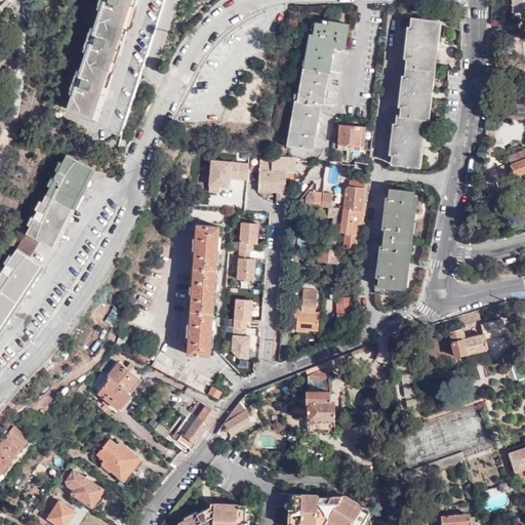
[(72,110),(97,119),(133,0),(101,0),(99,7),(103,9),(96,28),(93,27),(86,50),(89,51),(84,70),(80,69),(73,93),(76,94),(72,110)]
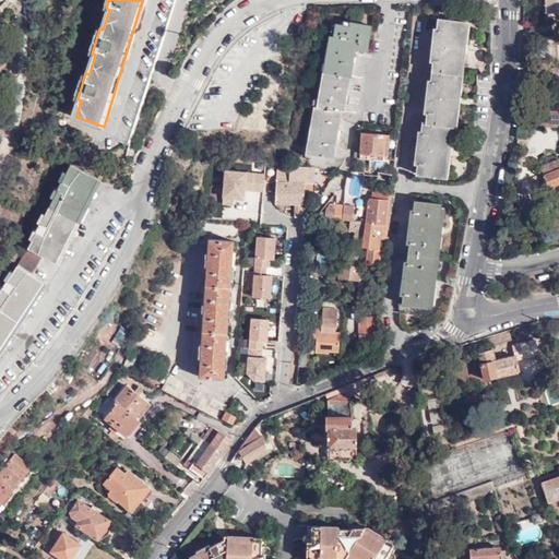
[(142,0),(104,127),(109,128),(118,98),(132,54),(147,4),(147,0),(142,0)]
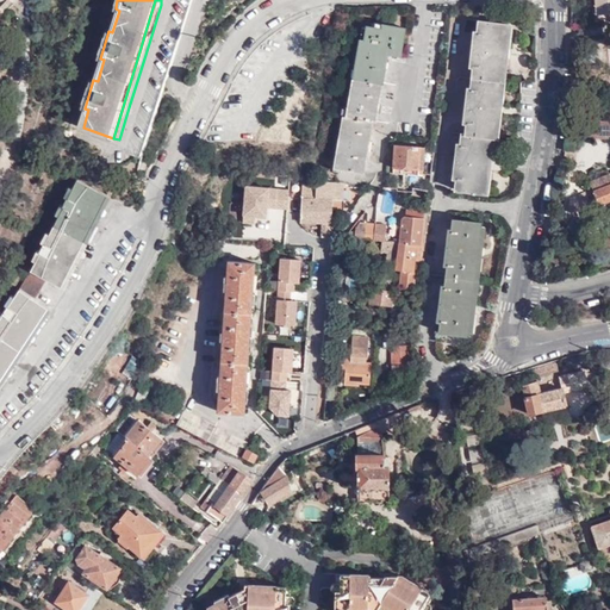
[(609,0),(571,0),(571,7),(597,2),(597,16),(609,13),(609,0)]
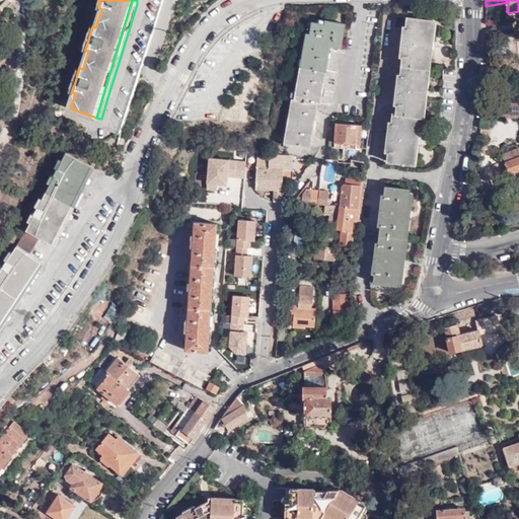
[(389,143),(387,161),(402,162),(402,164),(405,164),(405,162),(412,163),(414,140),(416,115),(420,116),(422,93),(426,47),(429,20),(403,19),(401,38),(398,38),(398,48),(401,48),(397,85),(394,86),(393,95),(397,95),(395,115),(391,115),(390,133),(387,133),(386,143),(389,143)]
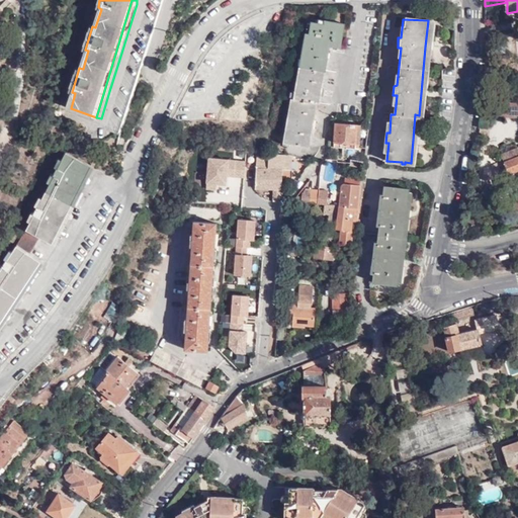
[(324,21),(324,24),(311,22),(308,34),(305,34),(291,107),(289,107),(284,134),(286,134),(285,144),(308,148),(311,128),(314,130),(314,125),(315,122),(313,121),(317,97),(322,98),(322,94),(323,90),(321,90),(327,54),(329,54),(330,51),(331,47),(339,49),(344,24),(324,21)]
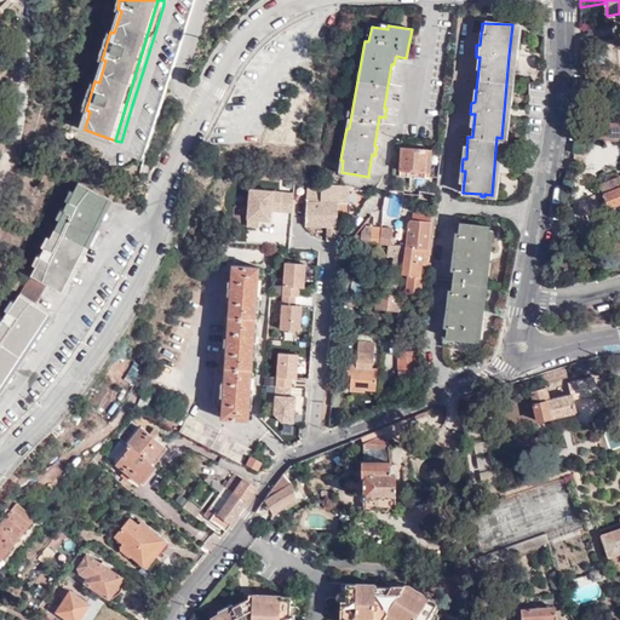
[(619,122),(596,121),(593,139),(619,141),(619,122)]
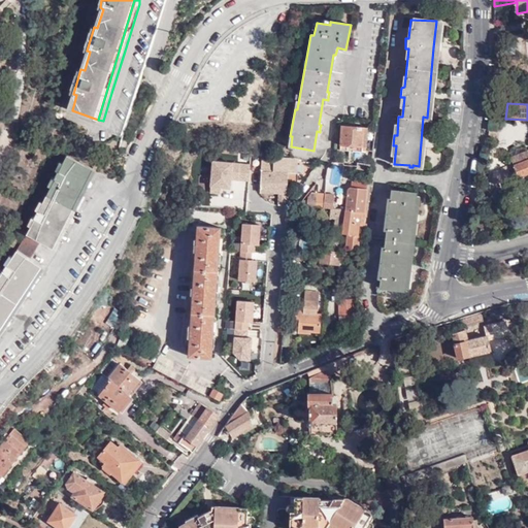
[(342,124),(340,143),(348,144),(347,151),(365,153),(367,127),(342,124)]
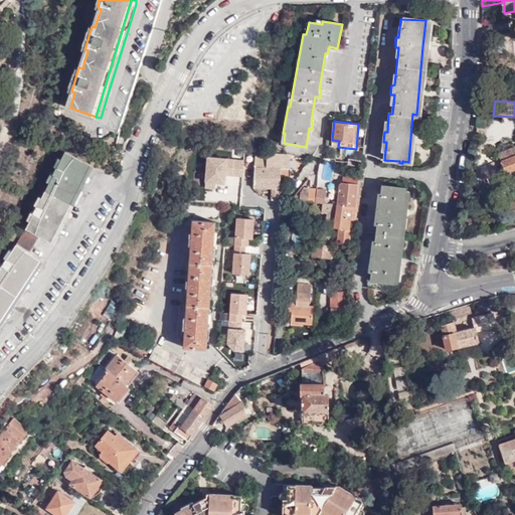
[(506,173),(514,169),(514,148),(498,155),(502,164),(496,166),(499,173),(494,174),(498,185),(509,180),(506,173)]
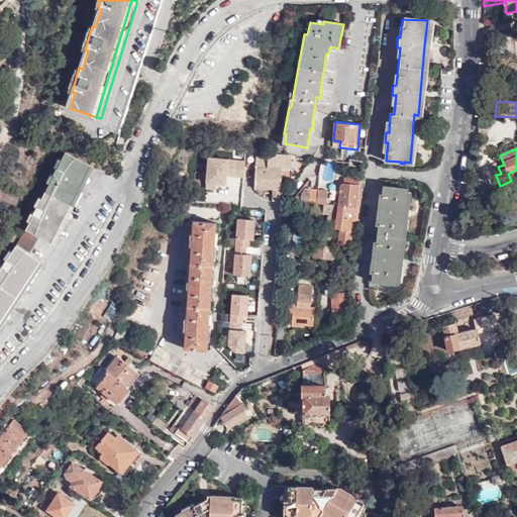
[(291,154),(268,153),(268,157),(267,168),(281,169),(282,164),(282,159),(291,159),(291,154)]
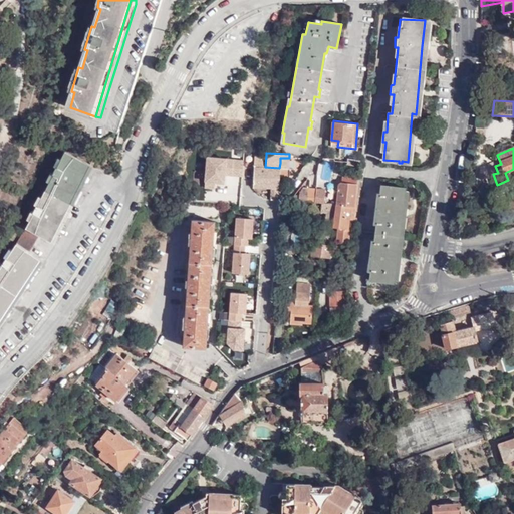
[(59,245),(96,167),(70,154),(32,232),(22,249),(0,280),(0,330),(47,263),(36,256),(46,239),(59,245)]
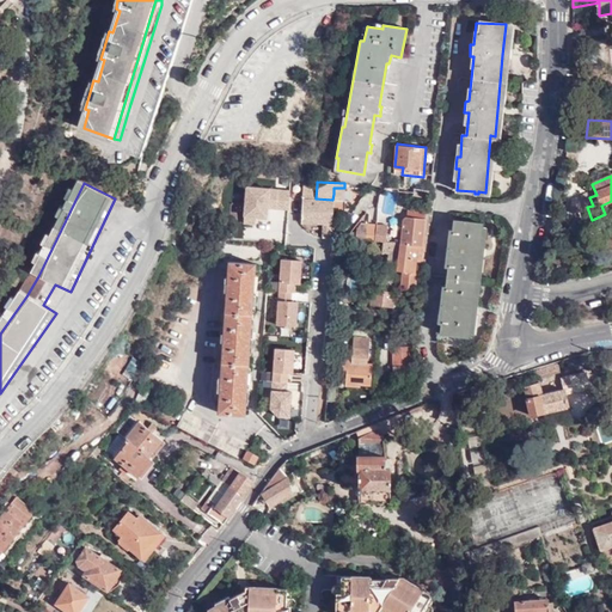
[(301,224),(314,224),(316,209),(316,199),(317,185),(303,184),(301,224)]
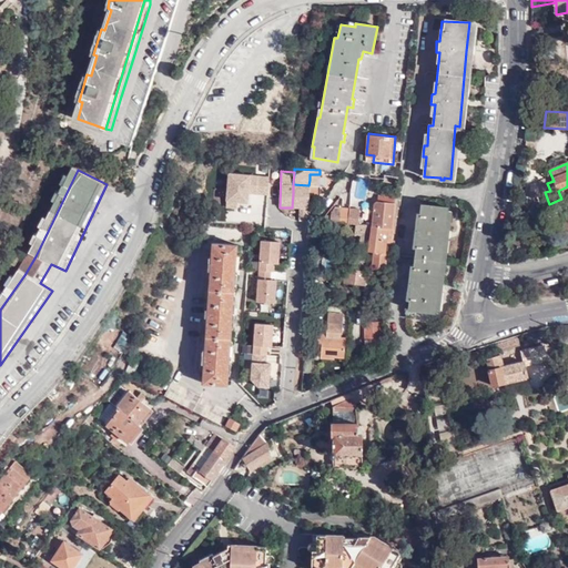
[(266,214),(266,175),(227,175),(227,214),(266,214)]
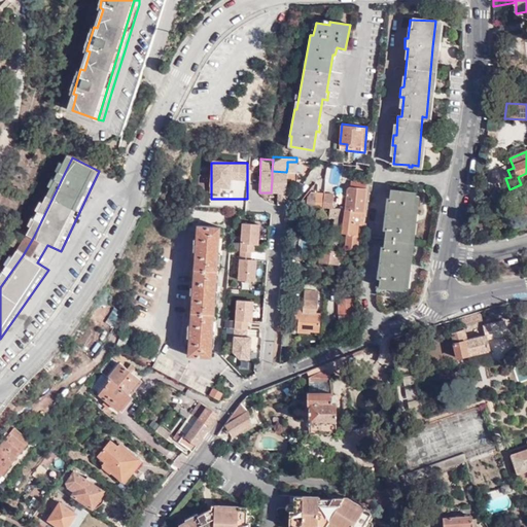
[(272,180),(286,181),(294,181),(294,174),(287,173),(286,172),(272,171),(272,180)]
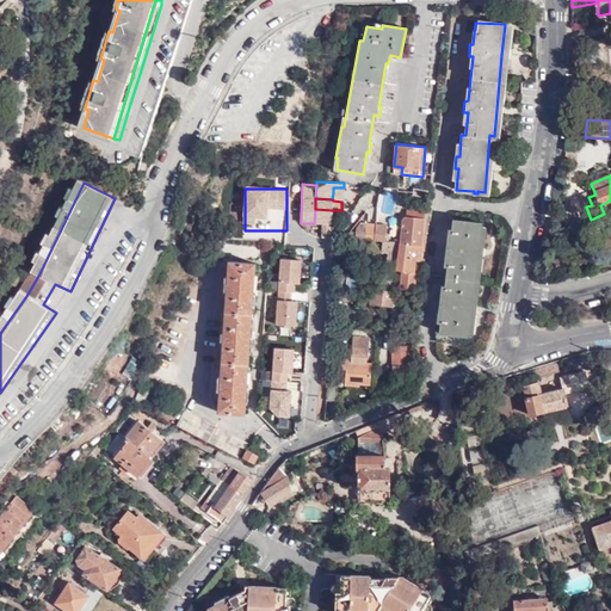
[(584,208),(581,202),(557,211),(560,217),(584,208)]
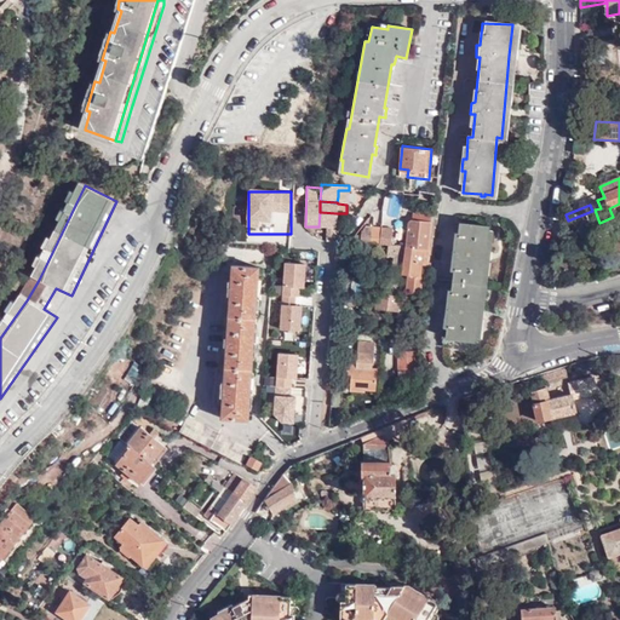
[(327,241),(336,242),(336,237),(338,237),(338,228),(336,227),(337,213),(320,212),(319,227),(327,227),(327,241)]
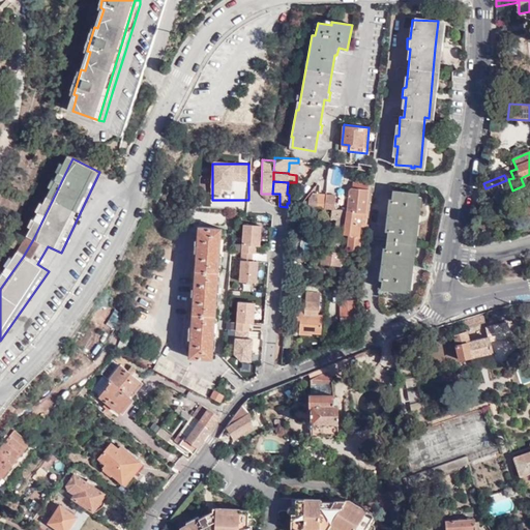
[(349,203),(347,212),(365,215),(369,182),(354,181),(353,188),(349,188),(349,196),(349,203)]
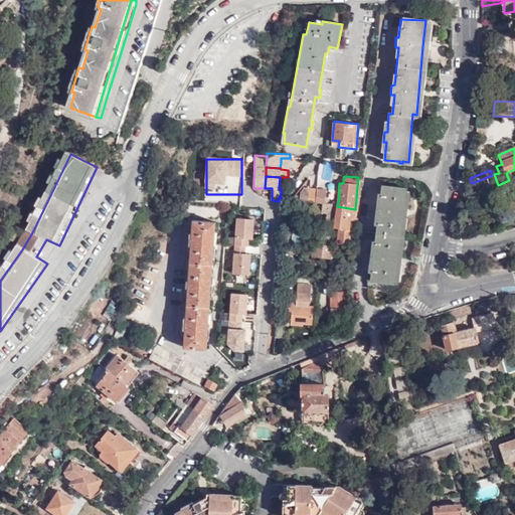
[(374,261),(372,281),(395,284),(398,260),(404,212),(406,188),(383,185),(380,206),(377,205),(377,213),(380,213),(375,253),(372,253),(371,261),(374,261)]
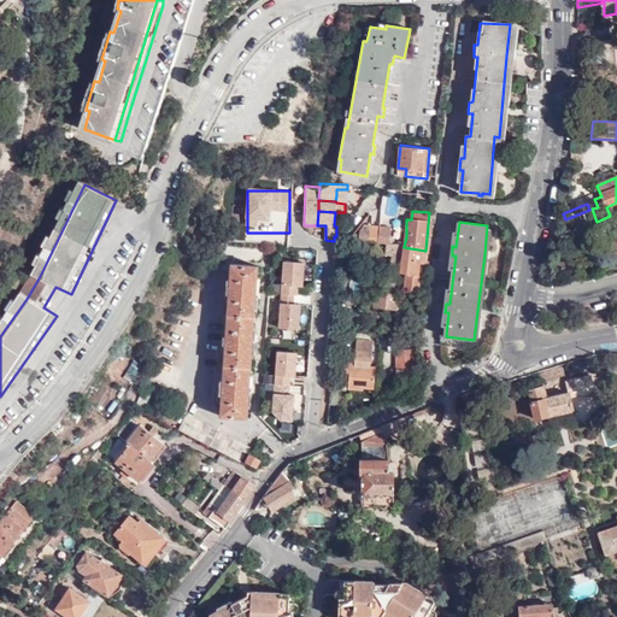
[(353,239),(366,241),(376,242),(378,225),(369,223),(366,230),(358,229),(357,233),(354,231),(353,239)]
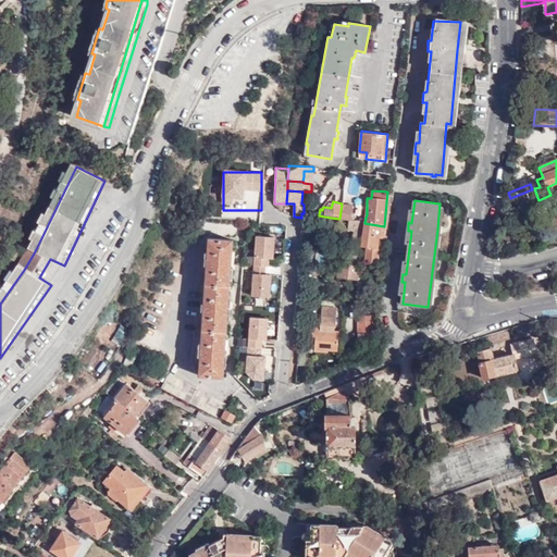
[(342,203),(339,219),(350,221),(354,206),(342,203)]
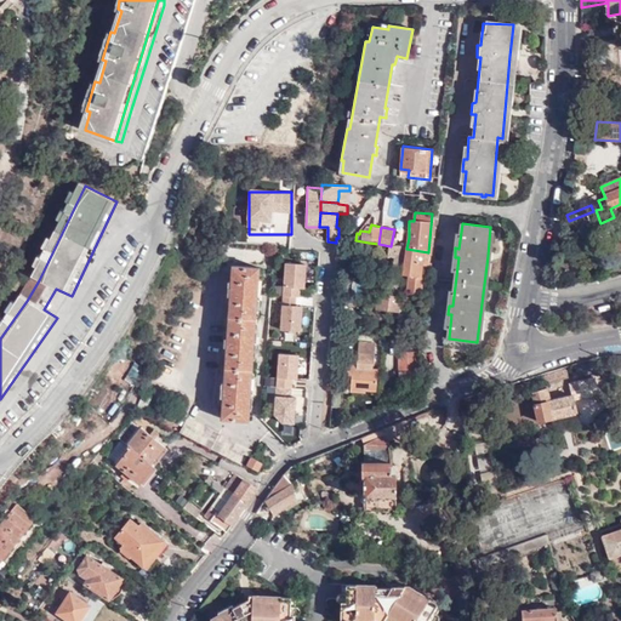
[(410,275),(408,291),(422,294),(423,278),(421,278),(422,265),(429,266),(431,252),(428,252),(406,249),(404,275),(410,275)]
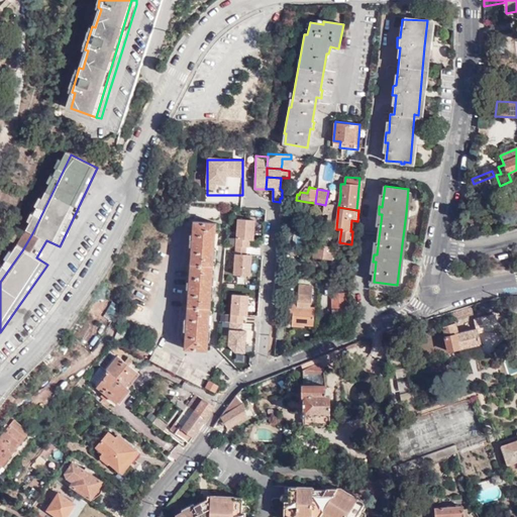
[(236,220),(235,280),(252,281),(253,253),(254,253),(254,220),(236,220)]
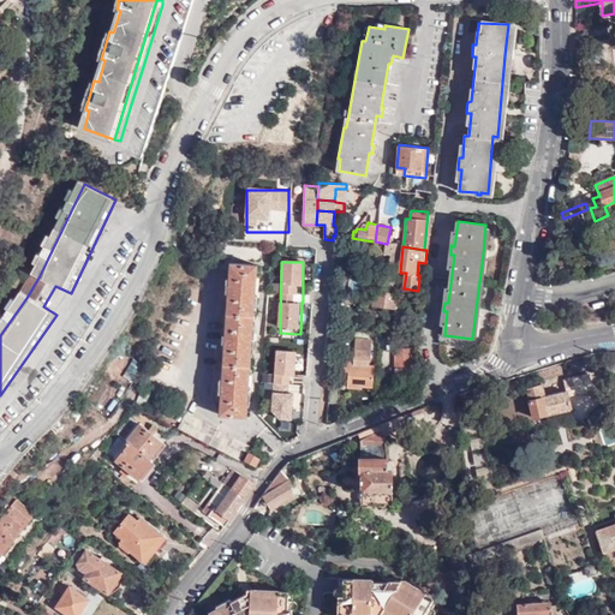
[(254,294),(255,266),(230,263),(219,415),(245,417),(248,389),(250,341),(254,294)]
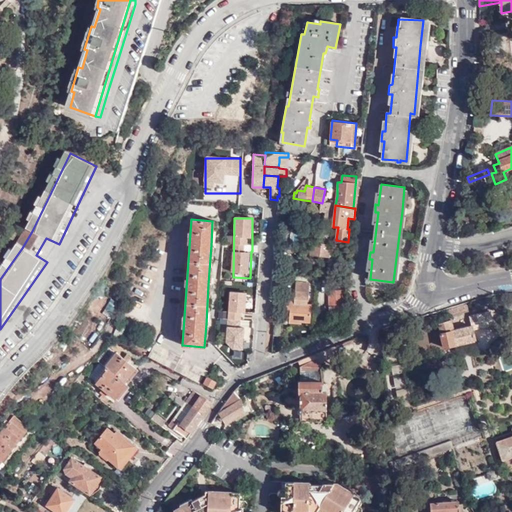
[(336,247),(351,248),(351,242),(348,242),(336,240),(336,247)]
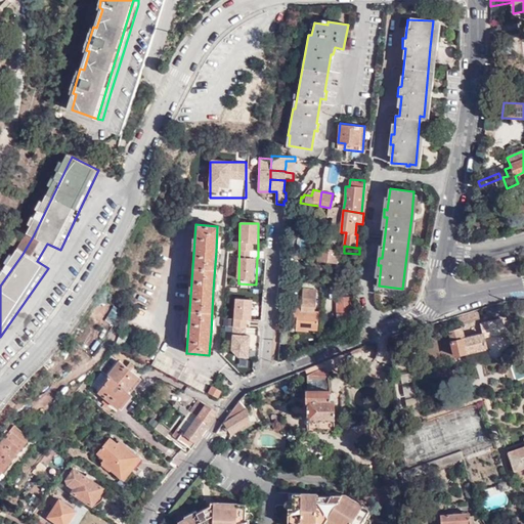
[(318,250),(317,263),(337,265),(338,252),(318,250)]
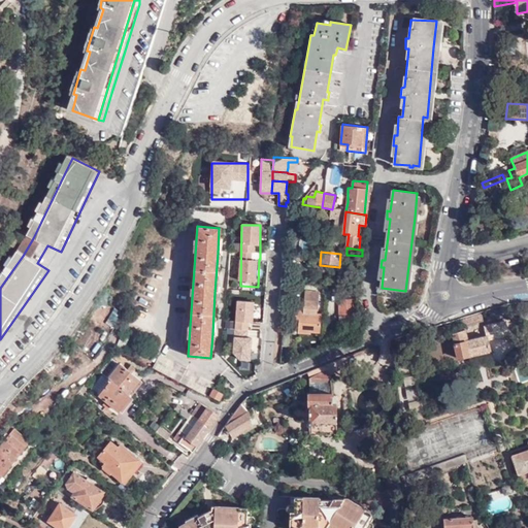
[(48,270),(0,339),(0,347),(13,329),(39,292),(52,273),(48,270)]
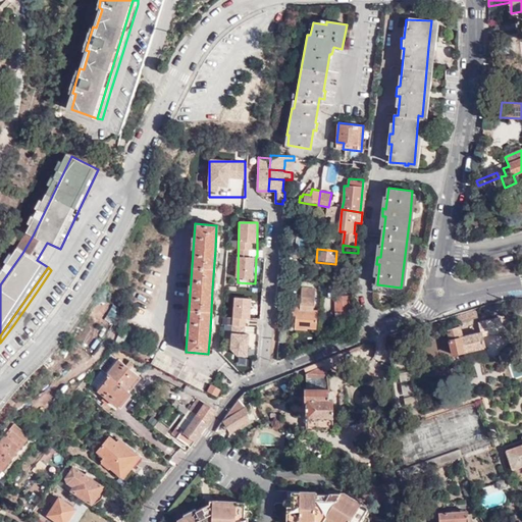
[(314,298),(314,289),(301,286),(300,296),(314,298)]
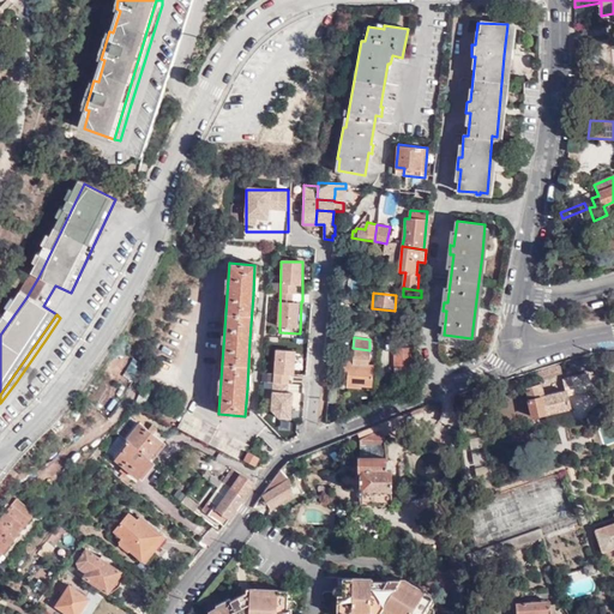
[(371,390),(373,366),(367,365),(369,350),(353,348),(353,357),(344,357),(342,380),(347,380),(347,387),(371,390)]
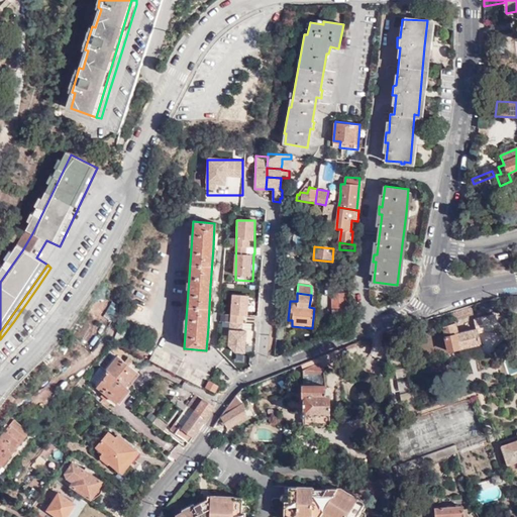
[(332,320),(345,320),(345,312),(347,312),(347,306),(345,306),(345,294),(333,295),(333,310),(331,310),(332,320)]
